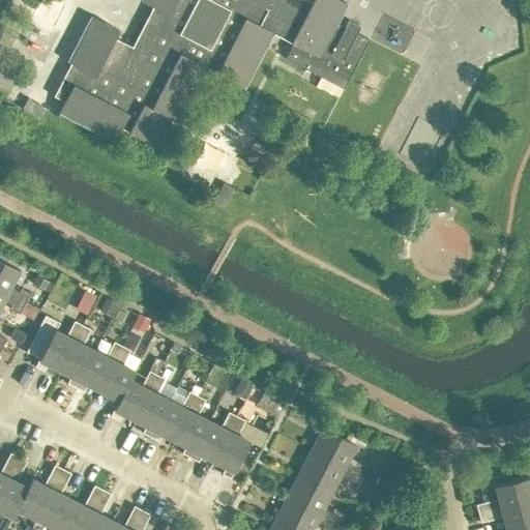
[(66,70),(53,96),(63,101),(58,113),(114,141),(120,127),(156,146),(170,119),(178,123),(207,68),(244,87),(272,33),(292,43),(285,58),(343,88),(369,39),(355,32),(359,26),(347,20),(344,27),(336,23),(347,3),(340,0),(312,0),(311,2),(306,0),(140,0),(156,9),(150,21),(146,19),(131,47),(114,37),(118,30),(90,16),(66,61),(75,65),(70,72),(66,70)]
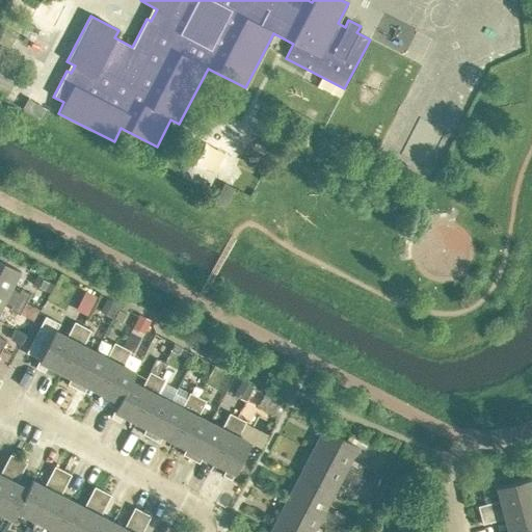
[(27,99),(21,109),(42,121),(47,110),(27,99)]
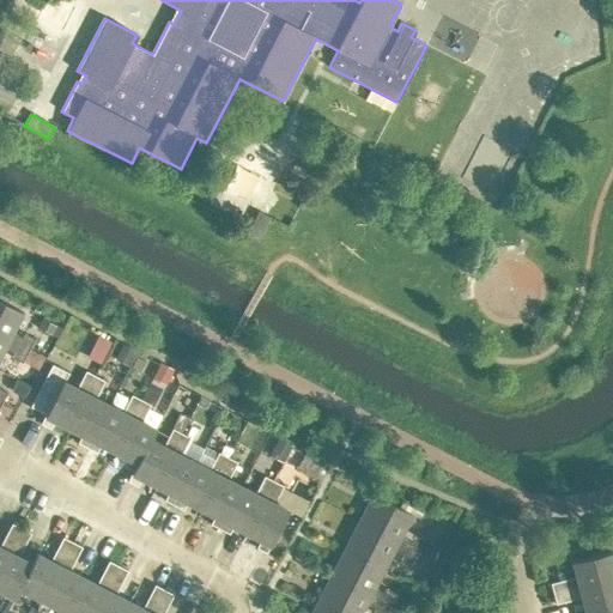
[(246,234),(258,240),(268,217),(258,211),(246,234)]
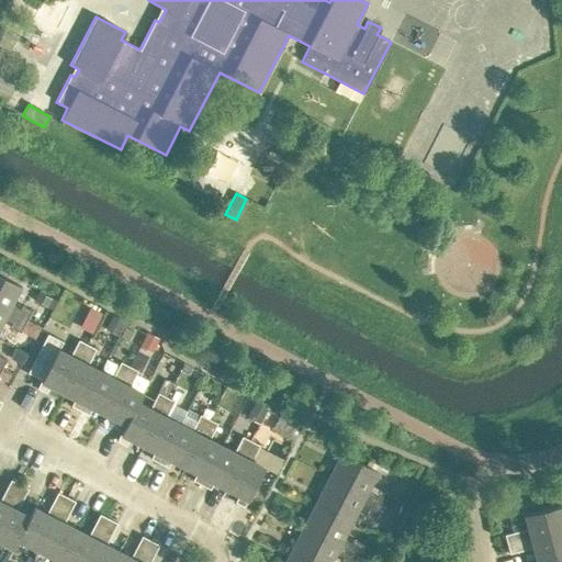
[(0,276),(0,307),(25,321),(31,310),(21,305),(19,308),(11,304),(21,287),(0,276)]
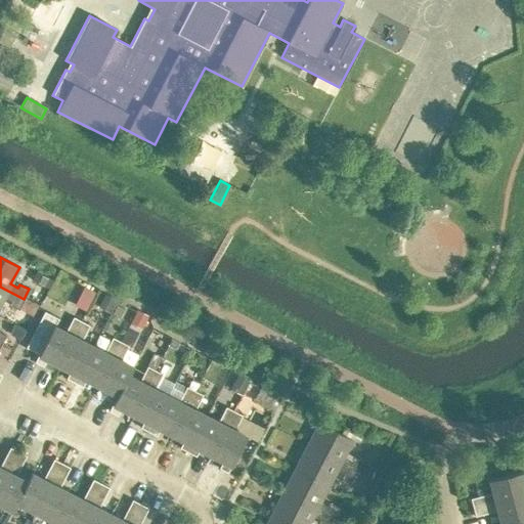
[(32,279),(43,287),(48,279),(36,272),(32,279)]
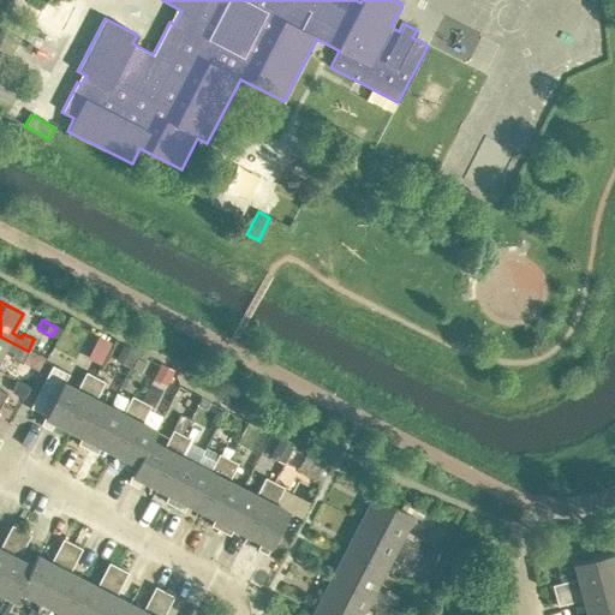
[(0,336),(0,357),(4,350),(12,353),(11,358),(22,363),(28,351),(0,336)]
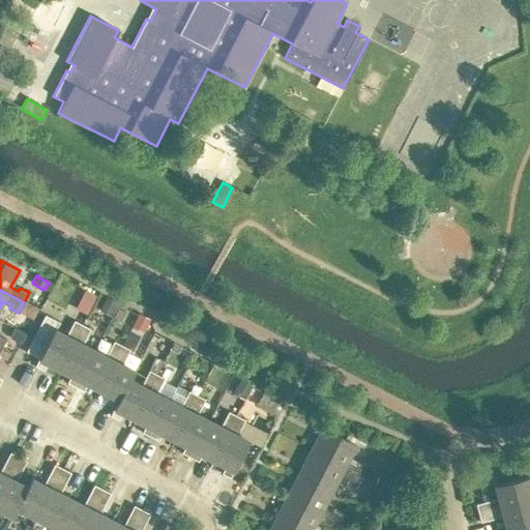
[(84,290),(75,308),(86,315),(91,302),(95,295),(84,290)]
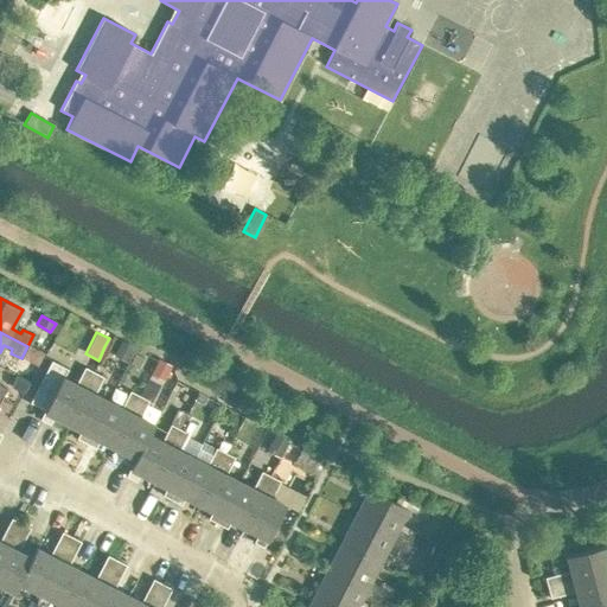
[(127,363),(134,349),(121,342),(113,356),(127,363)]
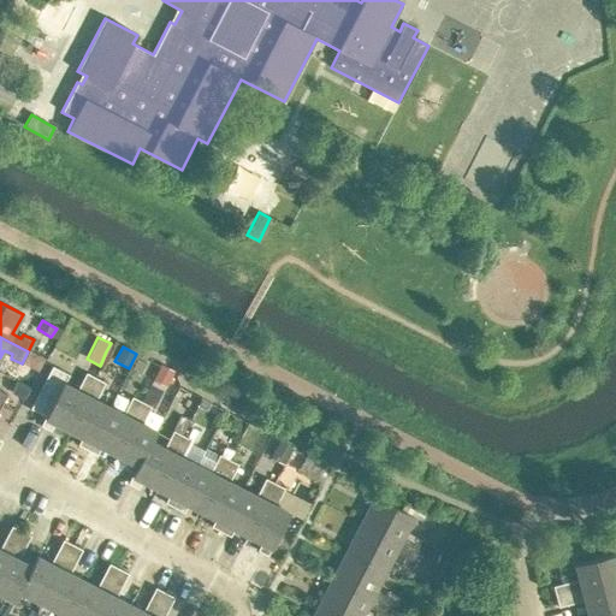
[(140,374),(146,363),(136,359),(131,369),(140,374)]
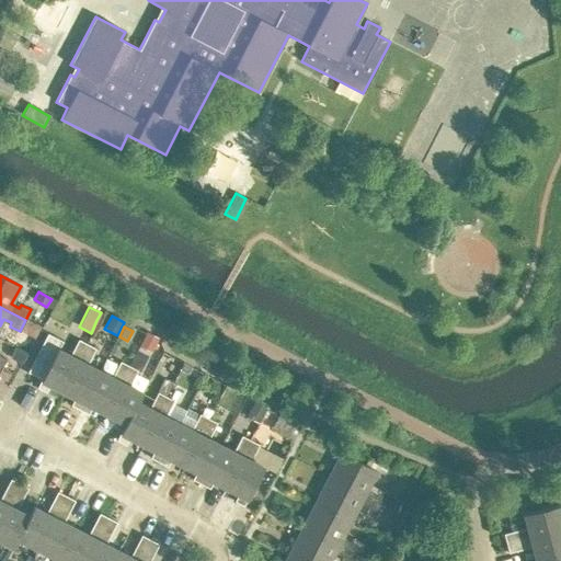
[(49,385),(61,391),(87,343),(78,339),(69,354),(58,348),(61,341),(46,332),(26,371),(41,378),(36,387),(46,392),(49,385)]
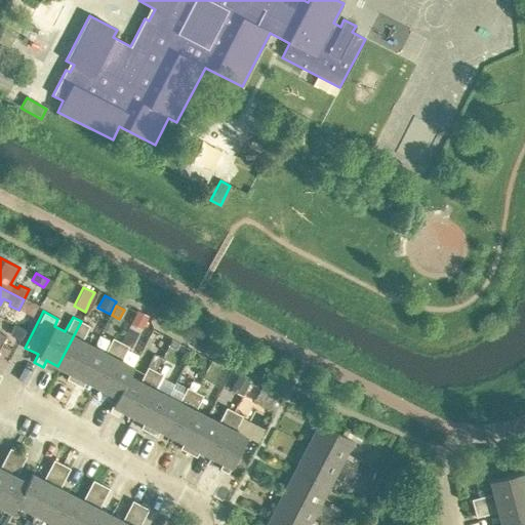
[(136,311),(130,323),(140,329),(143,325),(148,316),(140,312),(136,311)]
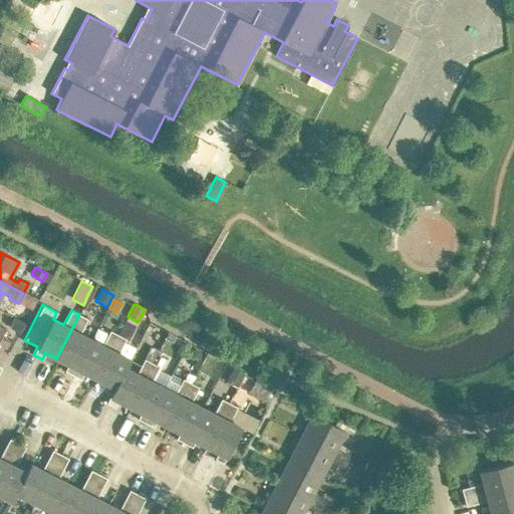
[(64,370),(72,374),(90,338),(79,333),(87,318),(79,314),(56,358),(67,364),(64,370)]
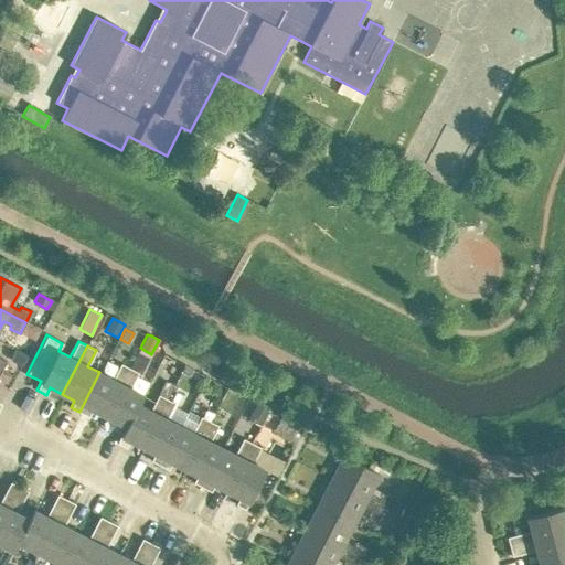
[(21,366),(27,355),(16,349),(10,360),(21,366)]
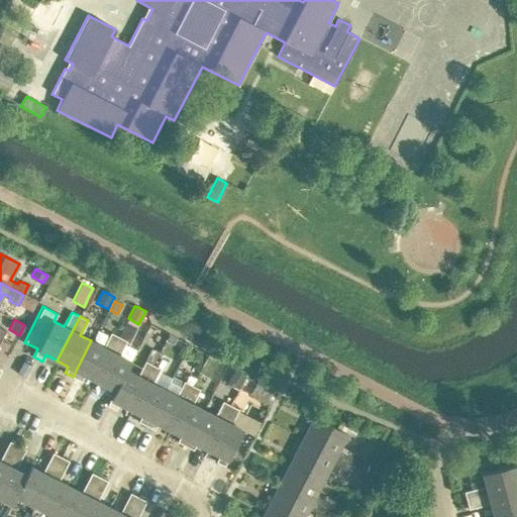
[(84,375),(96,381),(118,336),(110,332),(103,346),(91,340),(73,377),(81,381),(84,375)]
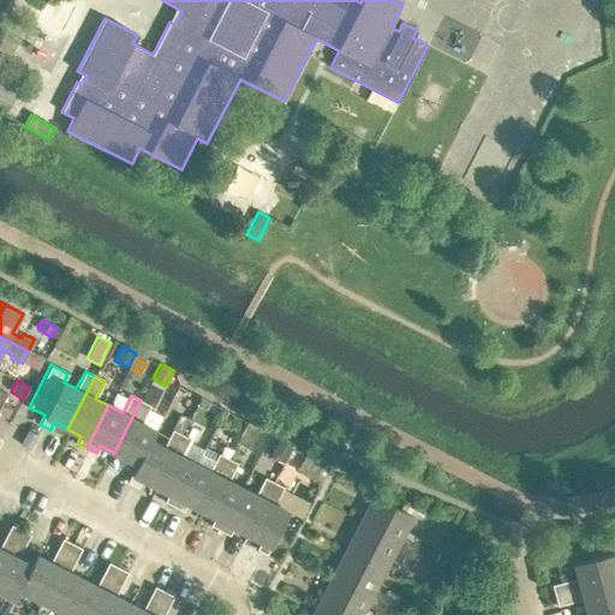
[(201,398),(197,406),(206,410),(209,402),(201,398)]
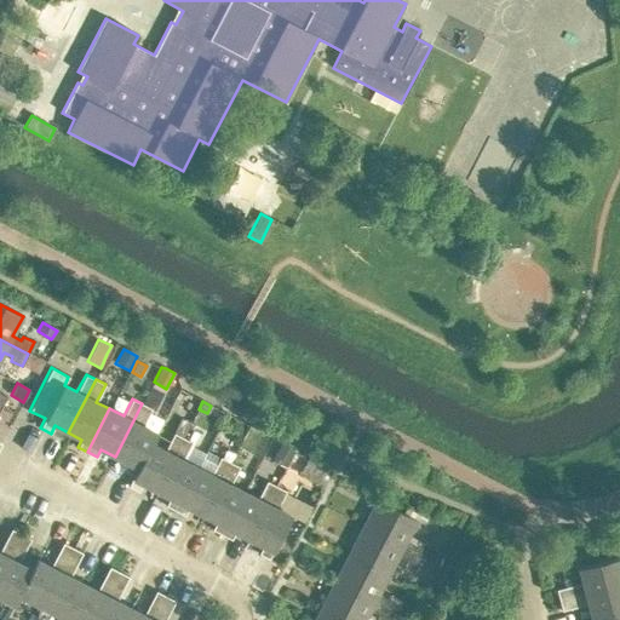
[(125,471),(133,476),(151,443),(156,434),(143,425),(151,408),(142,403),(115,457),(128,464),(125,471)]
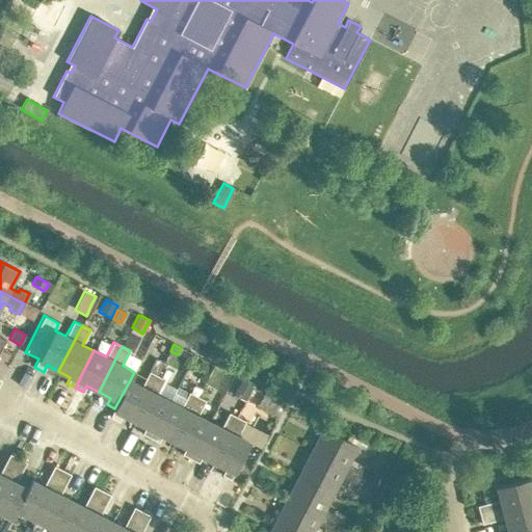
[(122,415),(134,421),(157,375),(149,371),(141,386),(130,380),(114,408),(110,417),(118,422),(122,415)]
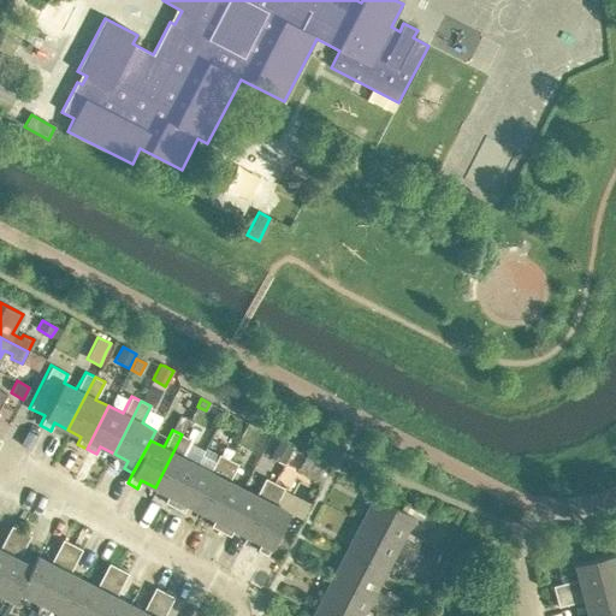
[(165,502),(175,507),(196,465),(183,457),(191,440),(182,434),(155,487),(169,495),(165,502)]
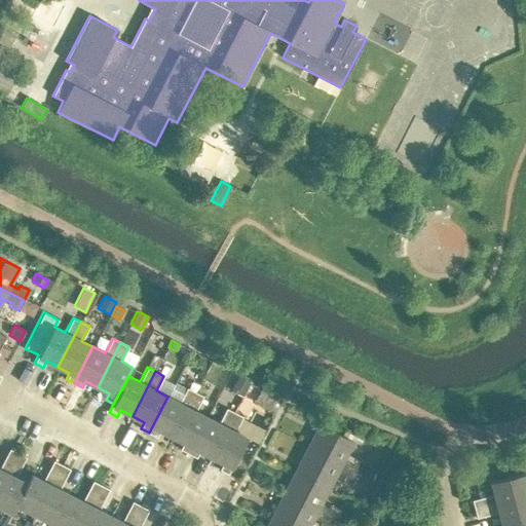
[(242,397),(250,382),(237,377),(230,391),(242,397)]
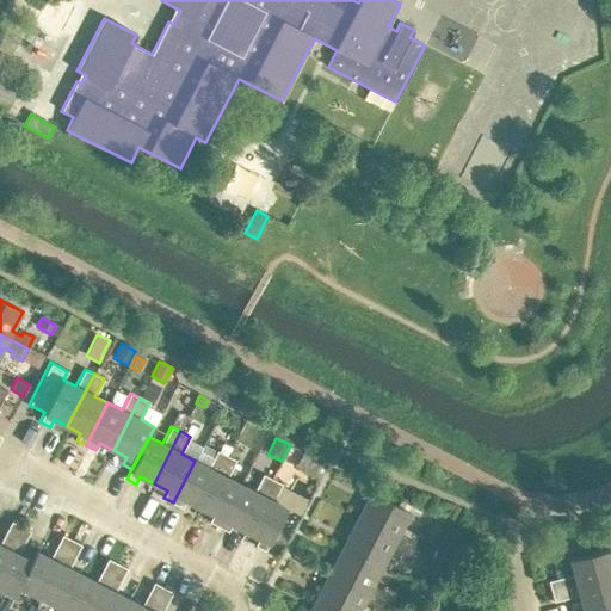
[(186,500),(199,507),(226,455),(216,450),(208,467),(195,461),(173,503),(183,507),(186,500)]
